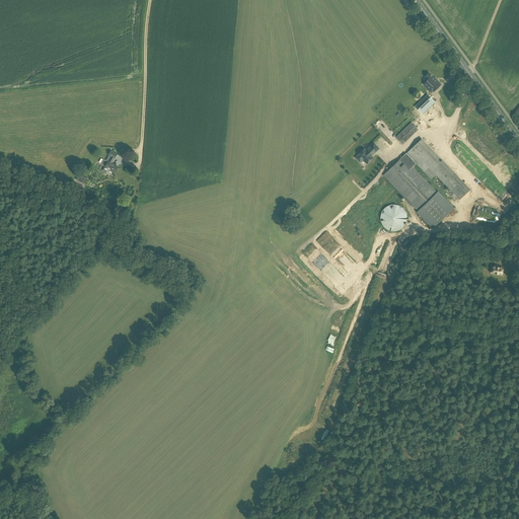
[(426,76),(428,79),(426,82),(431,88),(434,91),(441,84),(436,78),(435,79),(429,73),(426,76)]
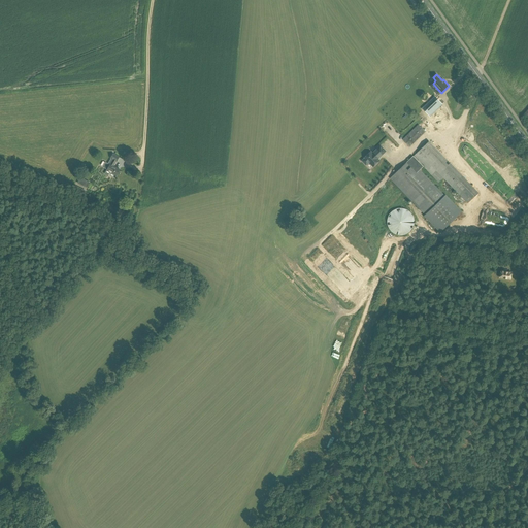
[(433,103),(431,105),(429,107),(427,104),(423,108),(427,113),(429,116),(441,104),(436,98),(432,102),(433,103)]
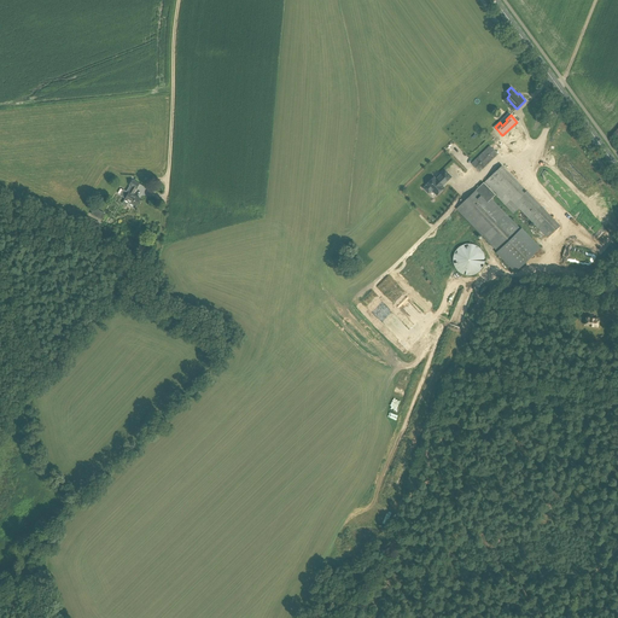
[(453,139),(447,145),(467,164),(473,158),(462,147),(462,149),(453,139)]
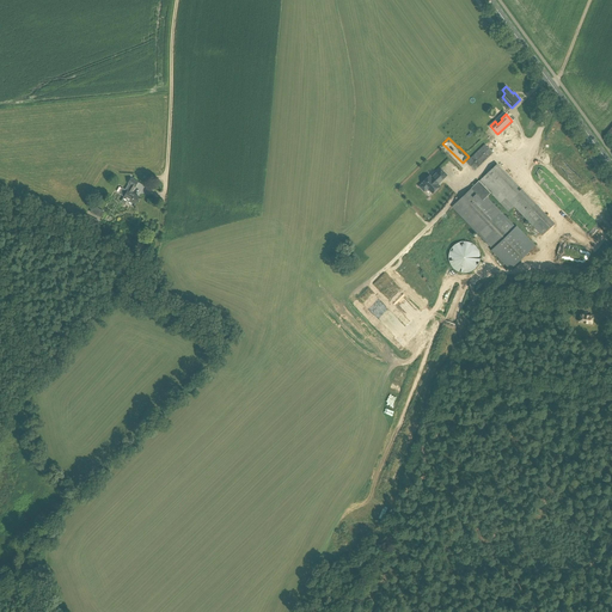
[(485,144),(466,161),(475,170),(494,153),(490,150),(487,145),(485,144)]
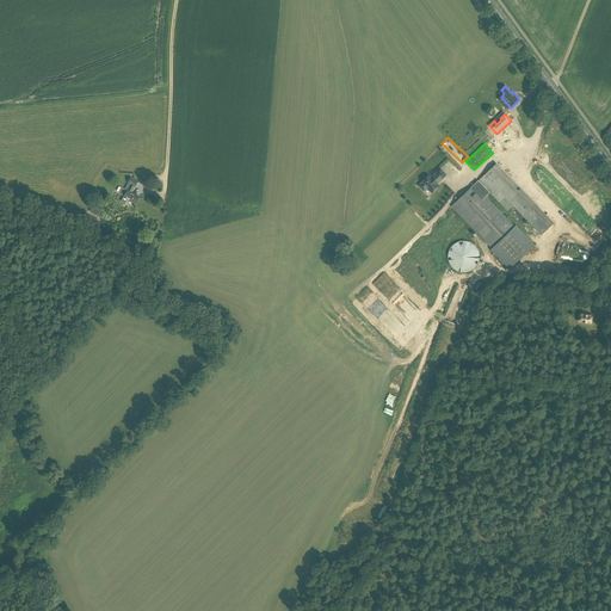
[(497,164),(479,180),(489,192),(508,211),(513,208),(541,238),(554,224),(497,164)]
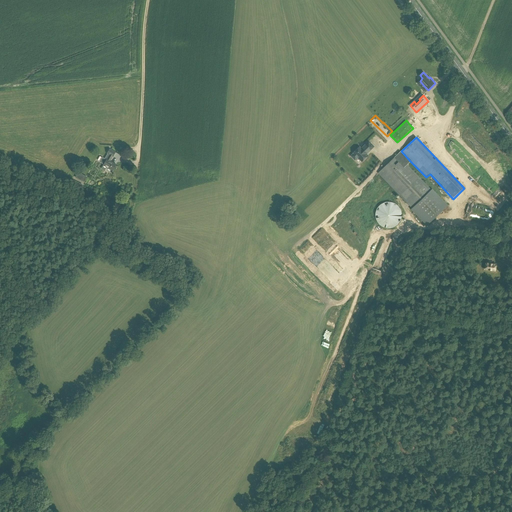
[(351,156),(355,160),(358,157),(362,161),(368,155),(366,154),(374,147),(368,140),(364,144),(365,145),(361,148),(360,147),(353,153),(354,153),(351,156)]
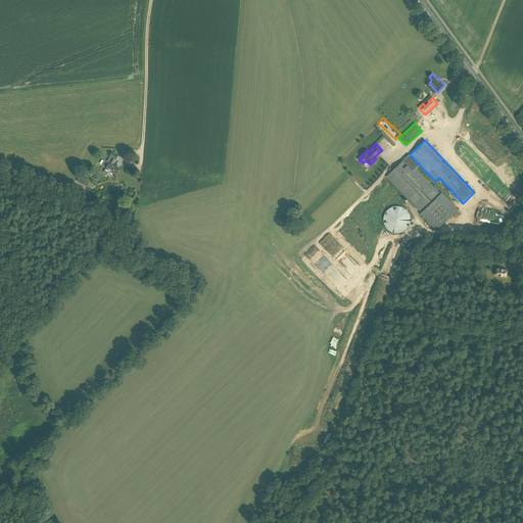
[(441,143),(437,147),(441,151),(447,145),(445,143),(443,145),(441,143)]
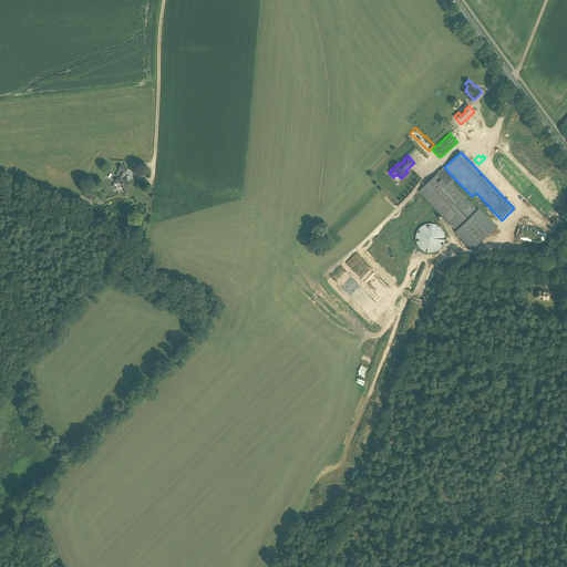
[(516,156),(512,161),(523,172),(527,167),(516,156)]
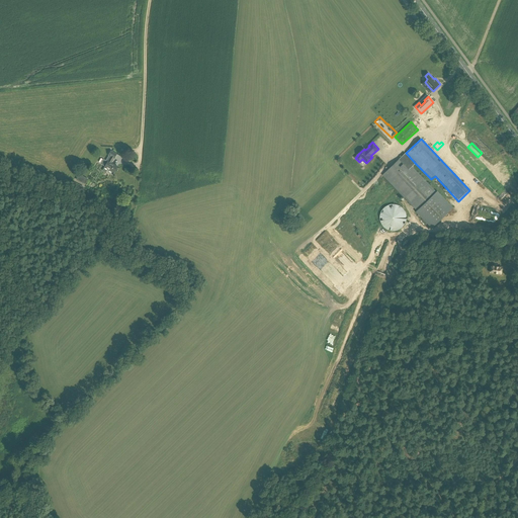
[(100,164),(105,166),(104,167),(114,173),(118,167),(110,162),(113,158),(114,159),(117,154),(110,151),(108,155),(110,156),(107,161),(103,159),(100,164)]
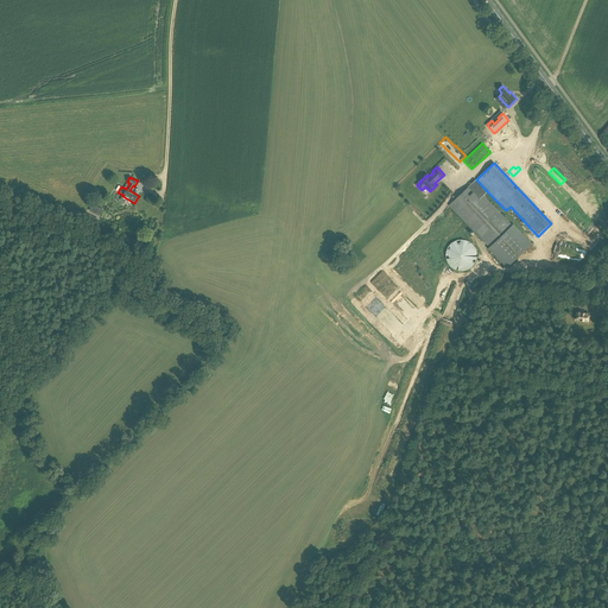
[(472,183),(449,206),(463,221),(489,248),(507,266),(530,244),(513,226),(483,195),(487,191),(476,179),(472,183)]
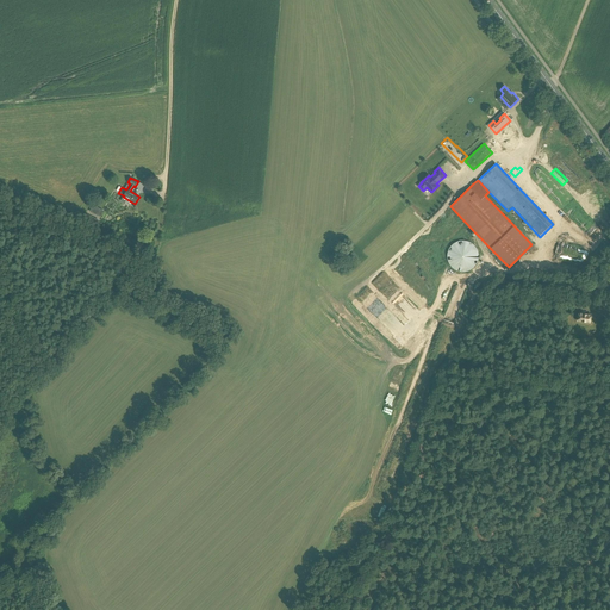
[(449,197),(456,187),(452,184),(443,193),(449,197)]
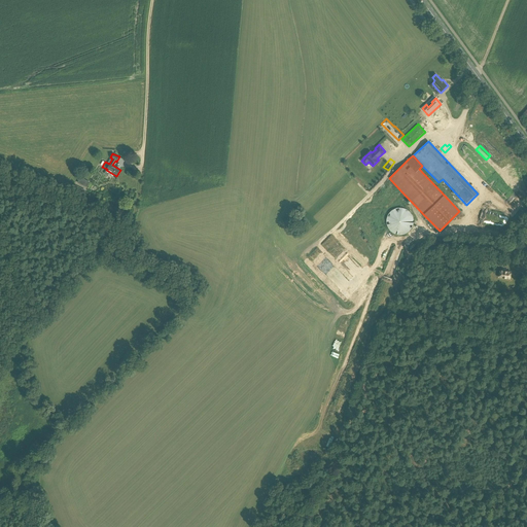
[(88,187),(90,182),(84,179),(80,178),(78,182),(88,187)]
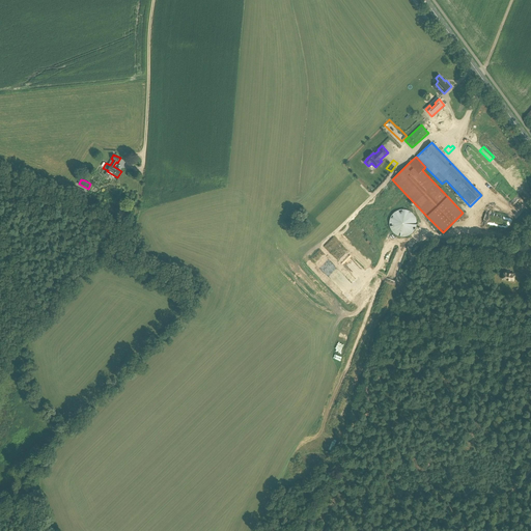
[(77,187),(74,192),(82,196),(84,191),(77,187)]
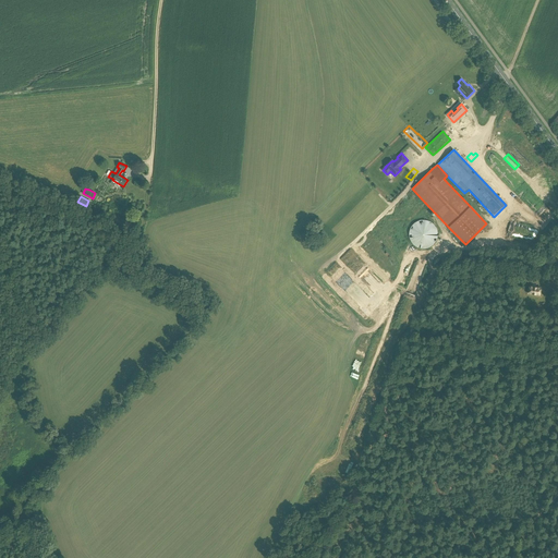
[(529,218),(514,229),(519,235),(534,225),(529,218)]
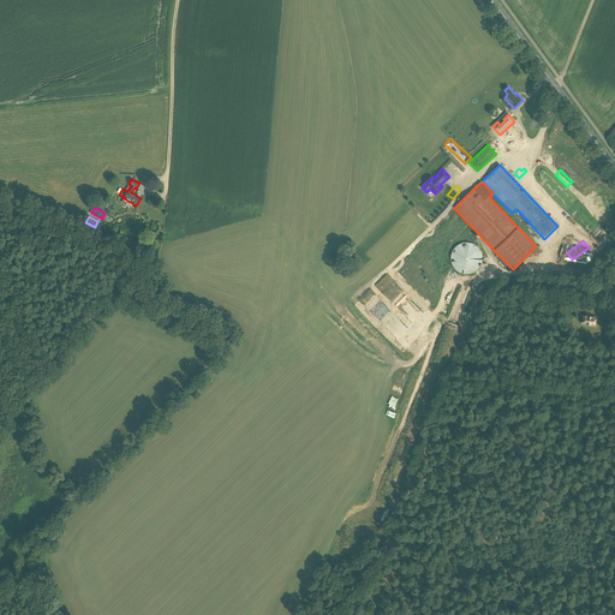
[(482,258),(482,255),(481,252),(479,250),(477,248),(476,245),(472,244),(470,243),(466,243),(464,243),(460,244),(458,245),(455,246),(453,249),(452,251),(451,255),(451,258),(451,261),(452,264),(453,267),(454,269),(457,272),(459,273),(460,273),(463,274),(465,274),(467,274),(471,273),(475,272),(477,270),(478,268),(481,264),(482,262),(482,258)]
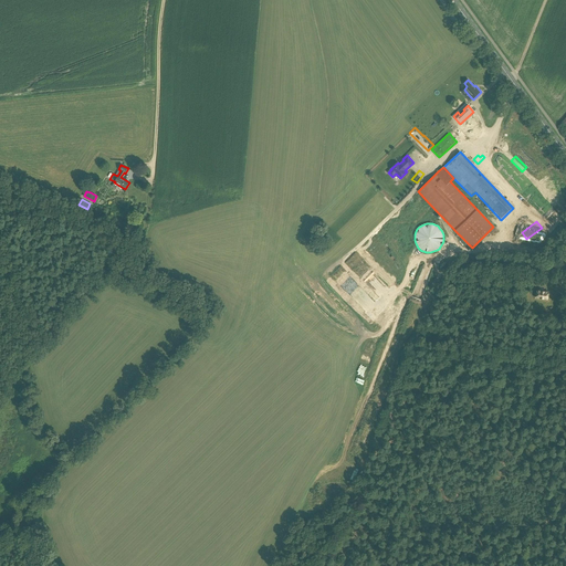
[(399,262),(405,264),(412,249),(407,247),(399,262)]
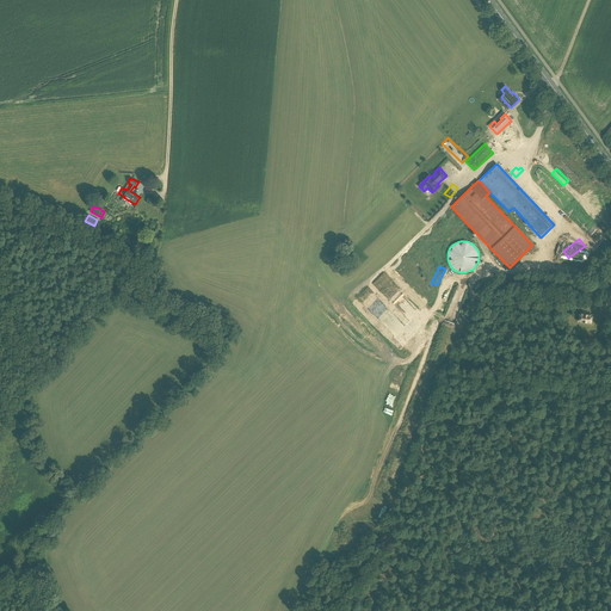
[(579,321),(591,323),(592,315),(580,313),(579,321)]
